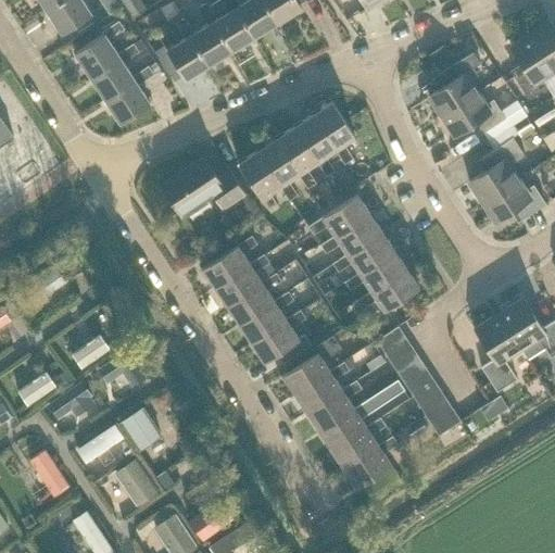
[(39,0),(47,11),(62,0),(39,0)]
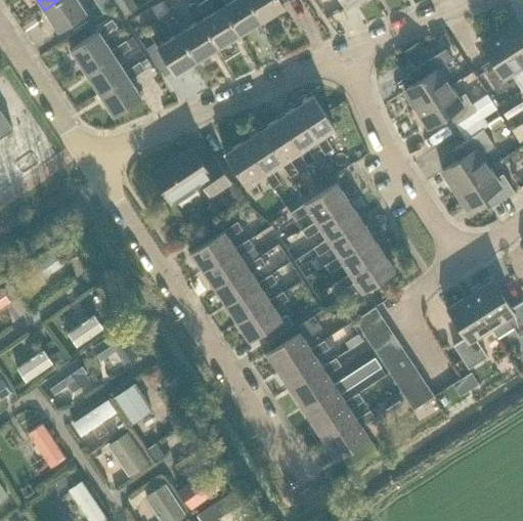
[(58,0),(44,10),(59,33),(87,14),(77,0),(58,0)]
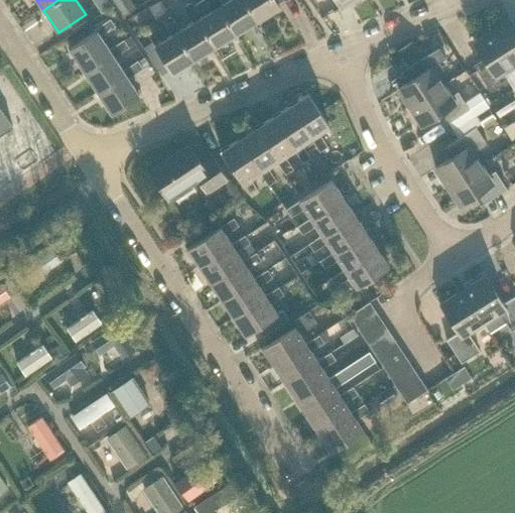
[(105,0),(98,0),(95,3),(102,15),(112,9),(105,0)]
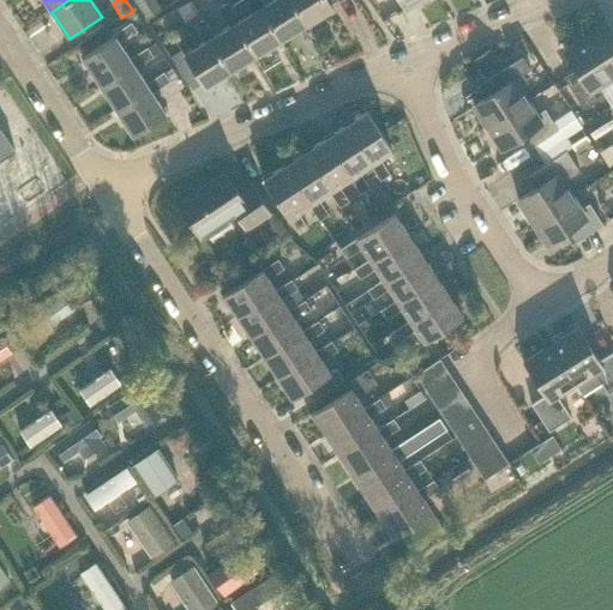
[(163,13),(154,0),(137,0),(134,2),(149,23),(163,13)]
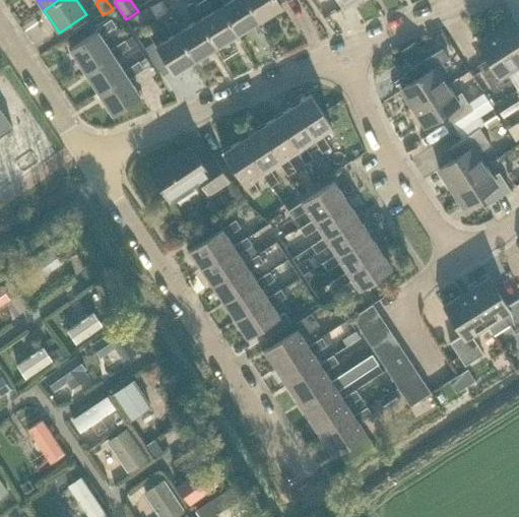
[(199,21),(216,50),(239,37),(221,8),(224,6),(220,0),(208,0),(196,8),(203,19),(199,21)]
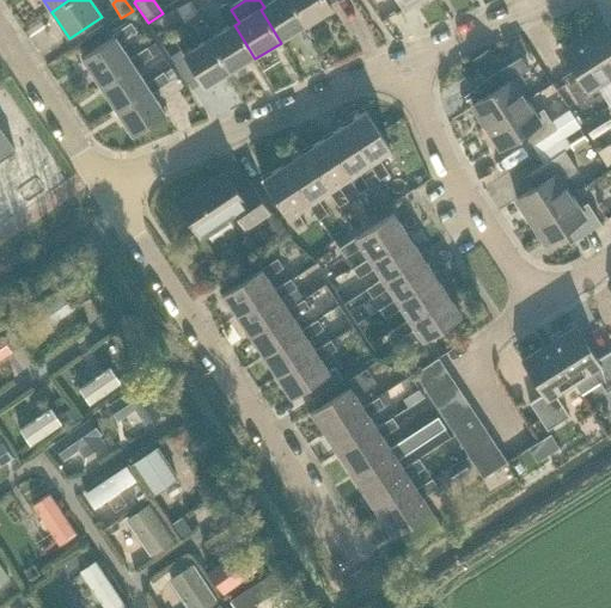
[(275,0),(264,7),(261,10),(281,43),(306,28),(288,0),(275,0)]
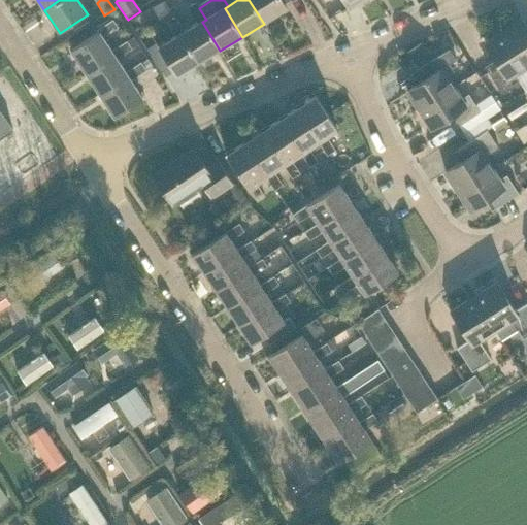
[(249,0),(264,24),(265,23),(287,9),(283,1),(284,0),(249,0)]
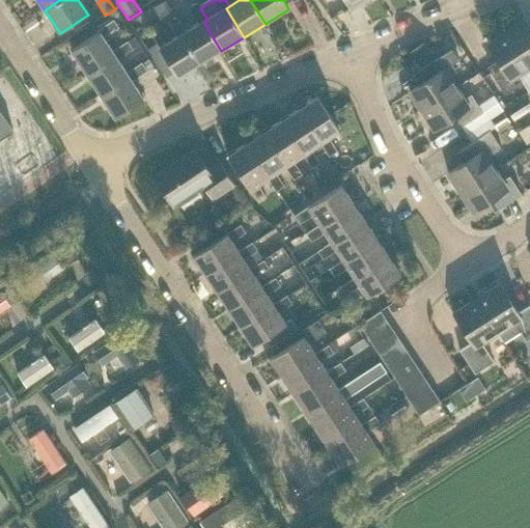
[(344,0),(351,9),(366,0),(344,0)]
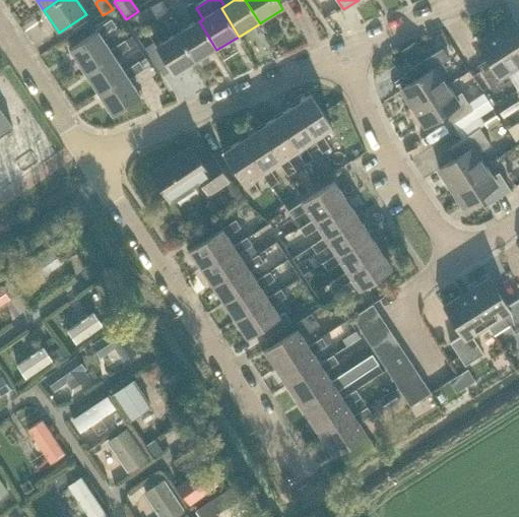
[(195,24),(182,33),(179,35),(196,62),(216,50),(199,21),(203,19),(196,8),(194,4),(186,9),(195,24)]
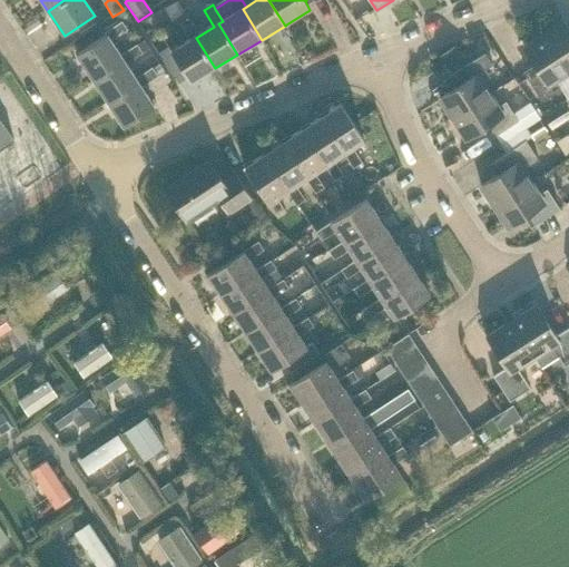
[(111,42),(128,31),(135,28),(129,19),(123,23),(105,35),(106,37),(77,56),(94,80),(123,60),(120,57),(111,42)]
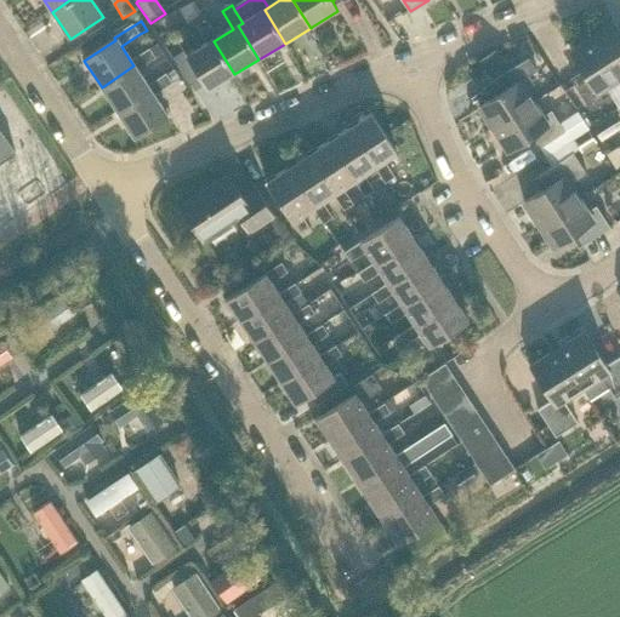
[(217,39),(206,21),(197,27),(208,45),(187,57),(208,91),(234,74),(214,41),(217,39)]
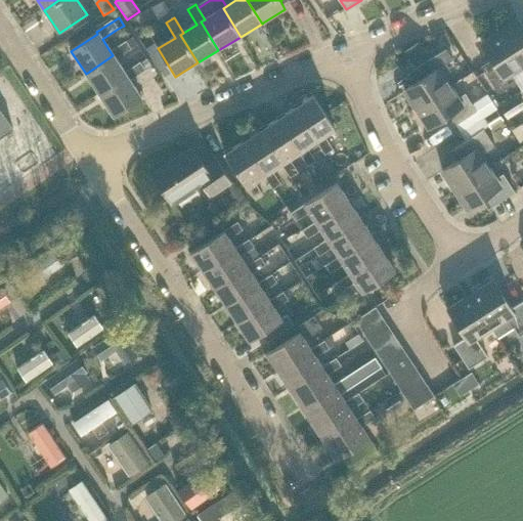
[(522,30),(518,24),(499,36),(521,70),(522,69),(522,30)]
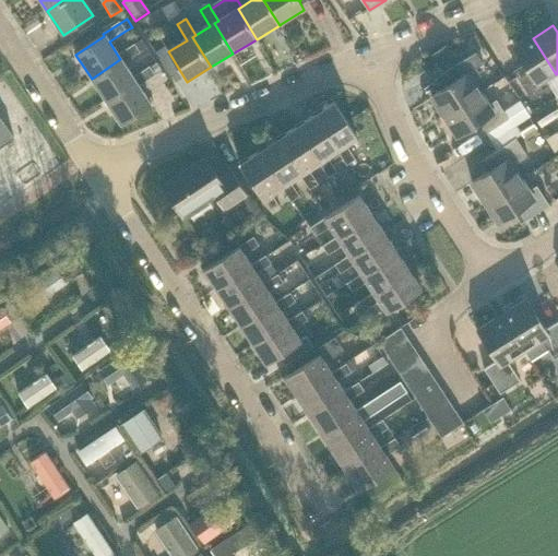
[(549,90),(544,82),(556,74),(533,38),(513,50),(526,72),(515,80),(531,102),(549,90)]
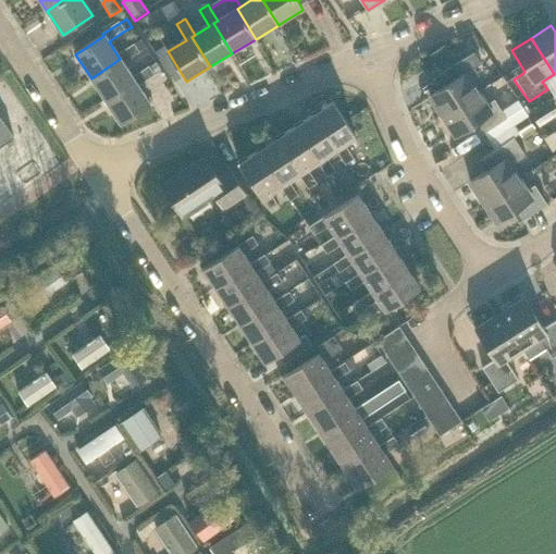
[(91,78),(106,101),(135,82),(133,78),(124,64),(140,53),(135,45),(118,56),(120,59),(91,78)]
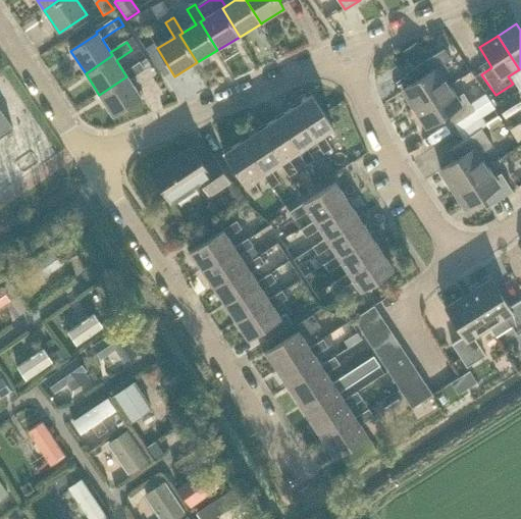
[(414,111),(448,90),(440,79),(448,73),(444,66),(451,62),(444,52),(416,69),(422,80),(402,93),(414,111)]
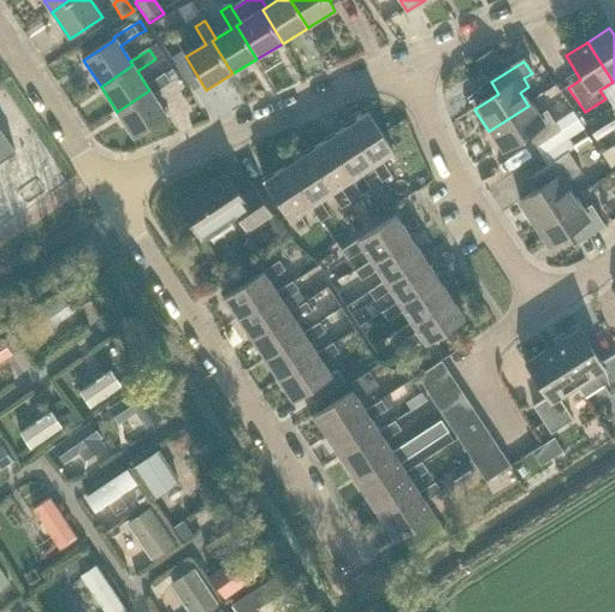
[(153,96),(171,84),(178,79),(173,72),(166,76),(165,75),(147,87),(149,90),(117,112),(134,137),(166,116),(153,96)]
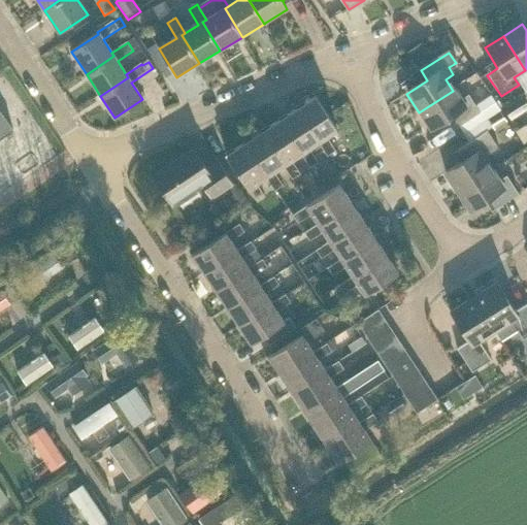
[(460,102),(453,91),(419,112),(431,132),(452,119),(464,138),(465,137),(489,122),(501,115),(495,104),(480,115),(468,97),(460,102)]
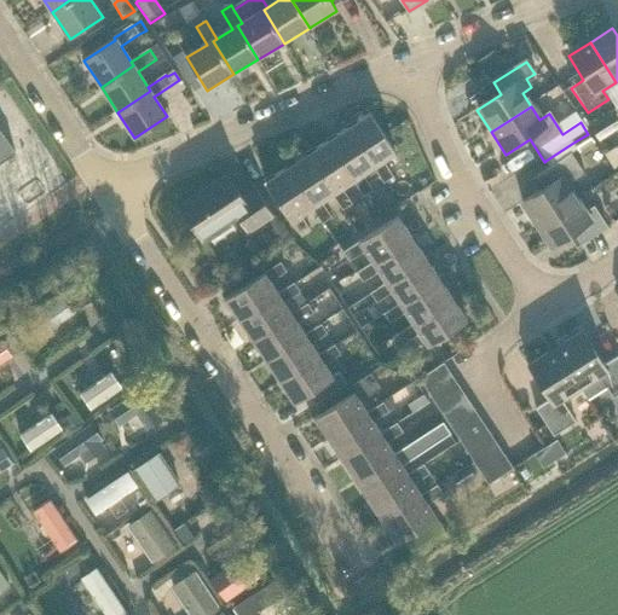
[(394,155),(369,116),(348,129),(373,168),(373,169),(383,185),(392,179),(382,163),(394,155)]
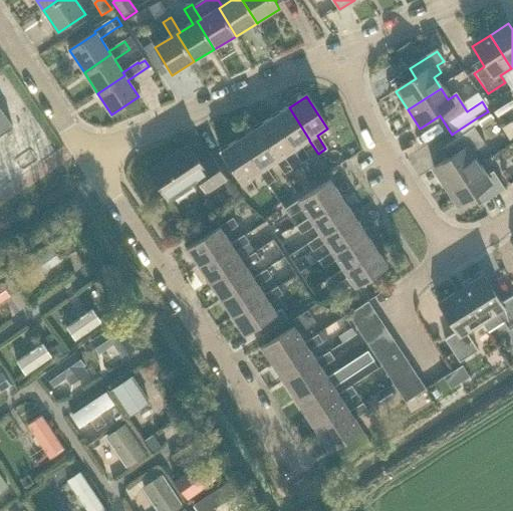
[(491,107),(498,119),(512,109),(512,102),(509,96),(491,107)]
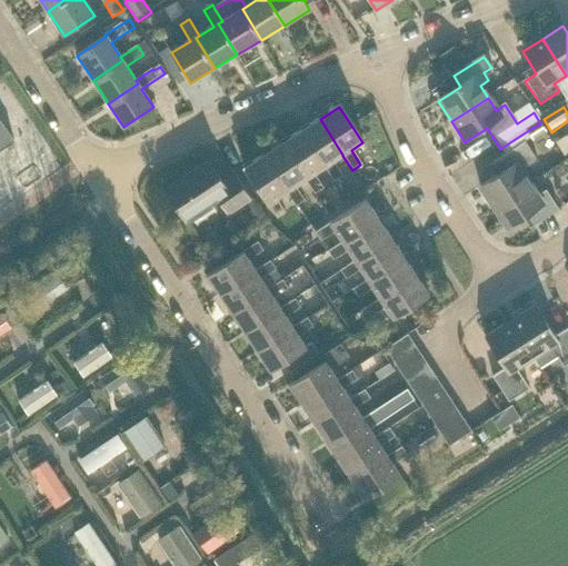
[(325,167),(324,168),(334,182),(341,177),(332,162),(342,156),(342,155),(320,119),(301,132),(325,167)]
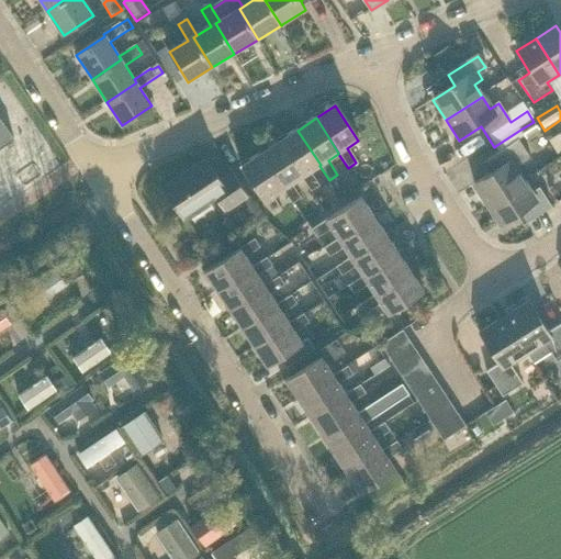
[(0,152),(15,142),(0,119),(0,152)]
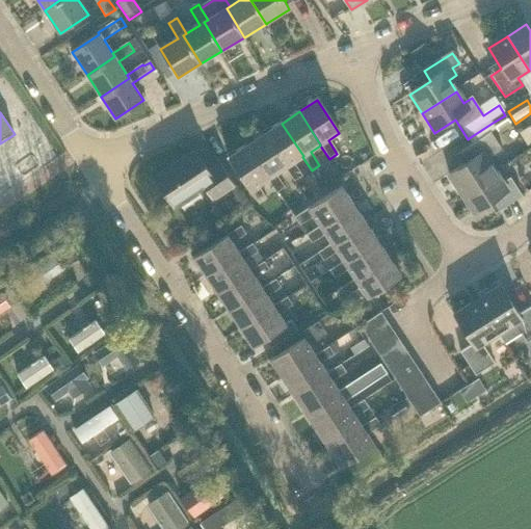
[(511,125),(505,115),(493,123),(497,130),(499,133),(511,125)]
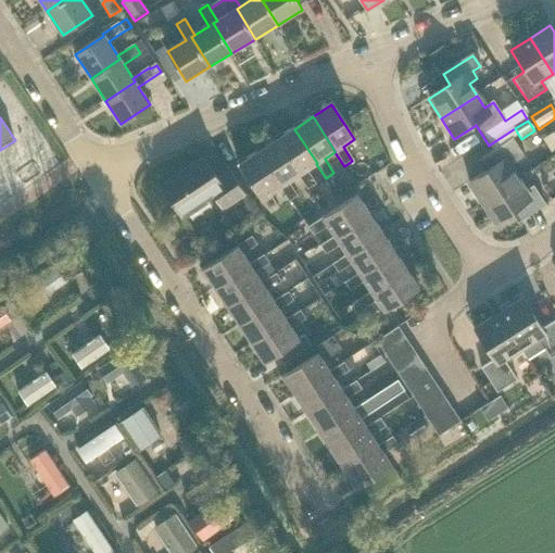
[(468,185),(481,204),(486,201),(517,180),(509,168),(525,159),(513,140),(519,136),(515,128),(490,145),(494,152),(482,160),(490,171),(468,185)]
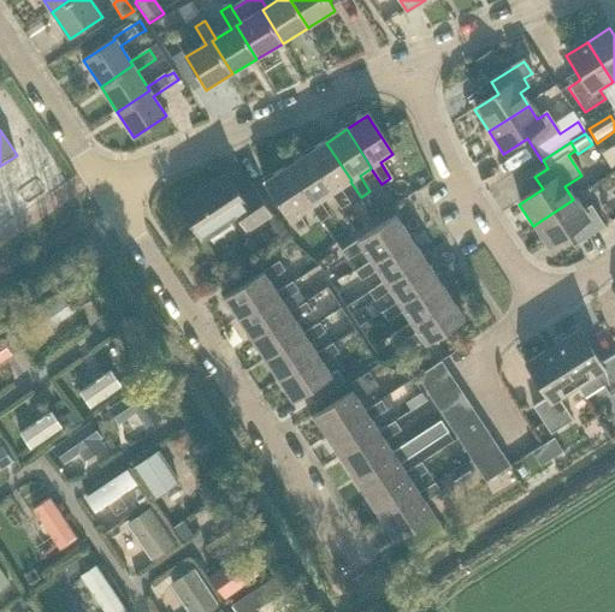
[(352,180),(326,143),(306,156),(331,194),(330,195),(341,211),(349,205),(339,189),(350,182),(352,180)]
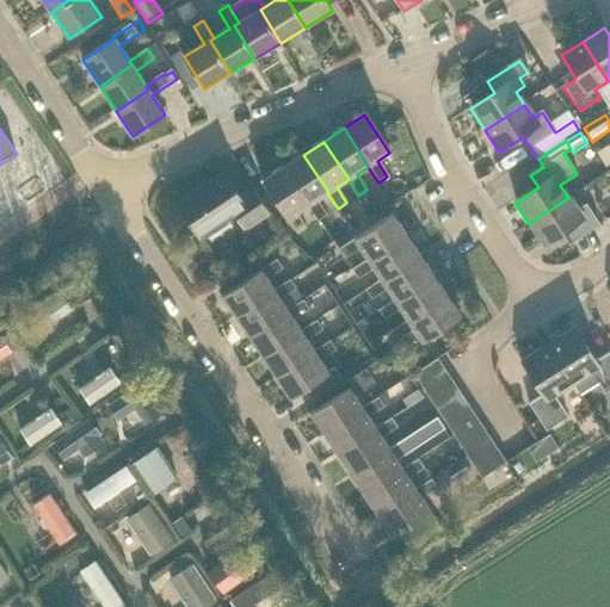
[(328,192),(303,155),(283,168),(308,205),(307,206),(318,223),(327,216),(316,202),(327,193),(328,192)]
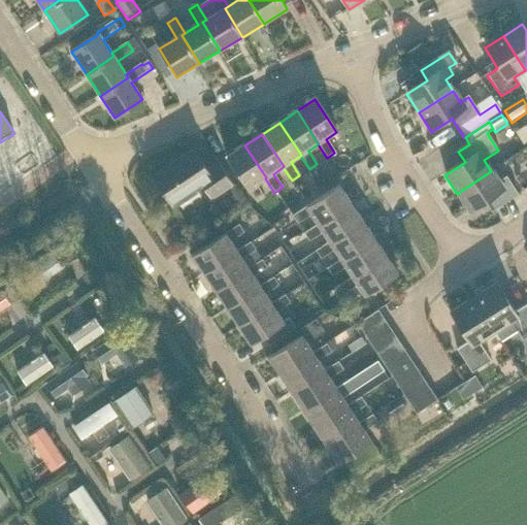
[(266,177),(244,145),(227,157),(241,181),(257,203),(264,199),(256,185),(265,178),(266,177)]
